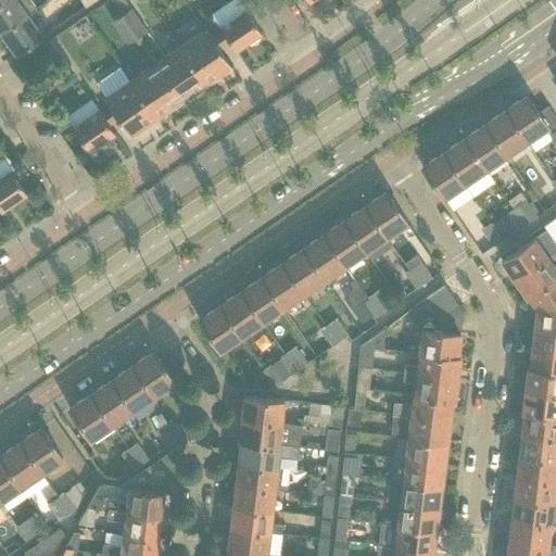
[(1,0),(0,1),(0,28),(2,32),(27,14),(36,8),(29,0),(1,0)]
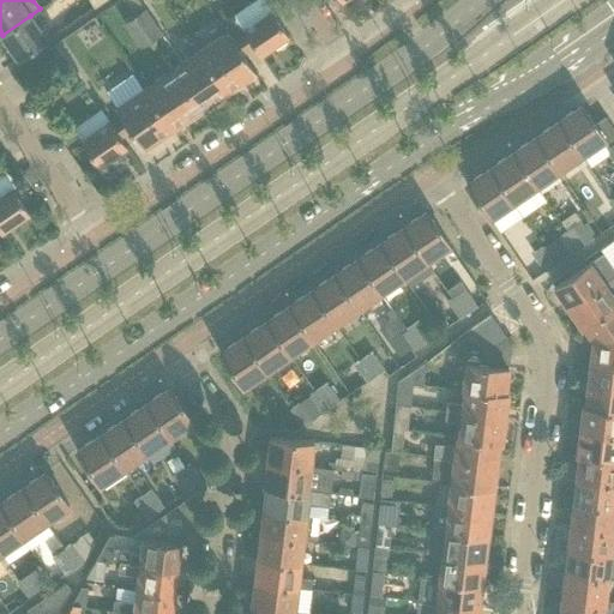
[(144,8),(134,16),(151,41),(162,34),(144,8)]
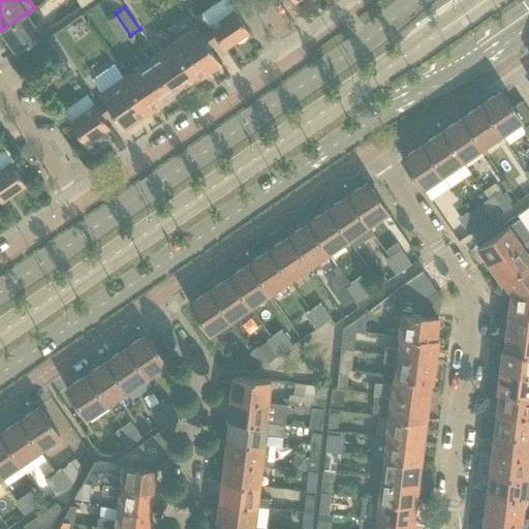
[(232,8),(209,25),(224,48),(248,31),(232,8)]
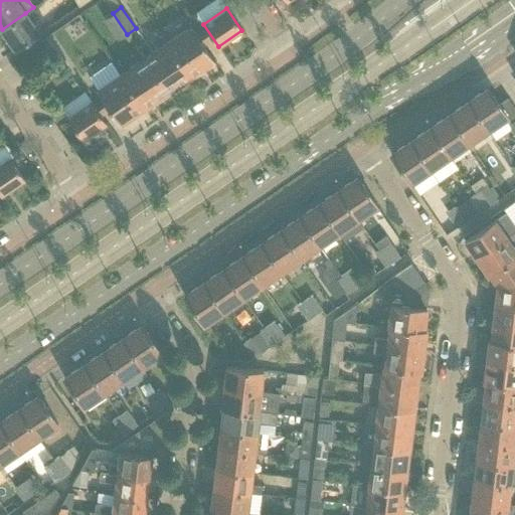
[(25,13),(2,29),(15,48),(14,49),(15,50),(39,33),(25,13)]
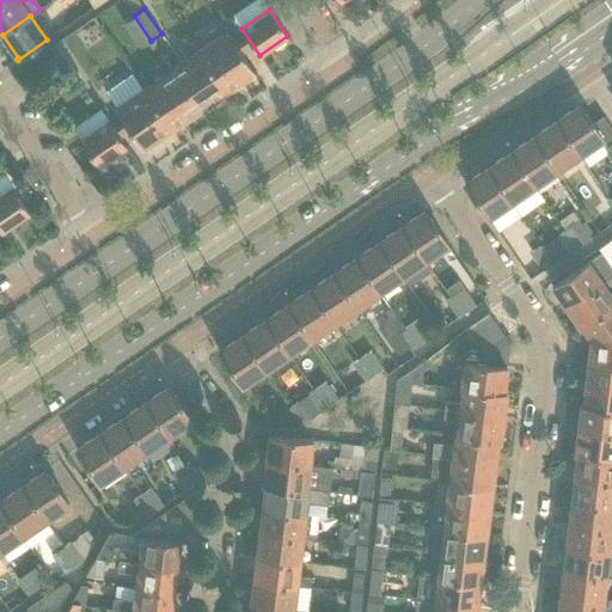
[(151,41),(134,16),(123,23),(142,48),(151,41)]
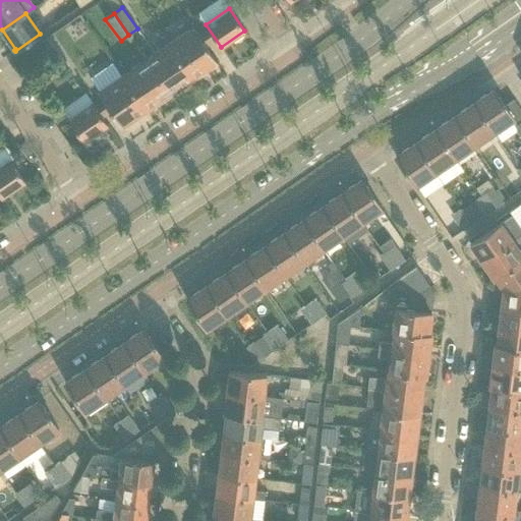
[(192,26),(169,43),(193,79),(217,63),(206,46),(215,40),(220,47),(221,47),(206,24),(206,25),(207,26),(196,34),(192,26)]
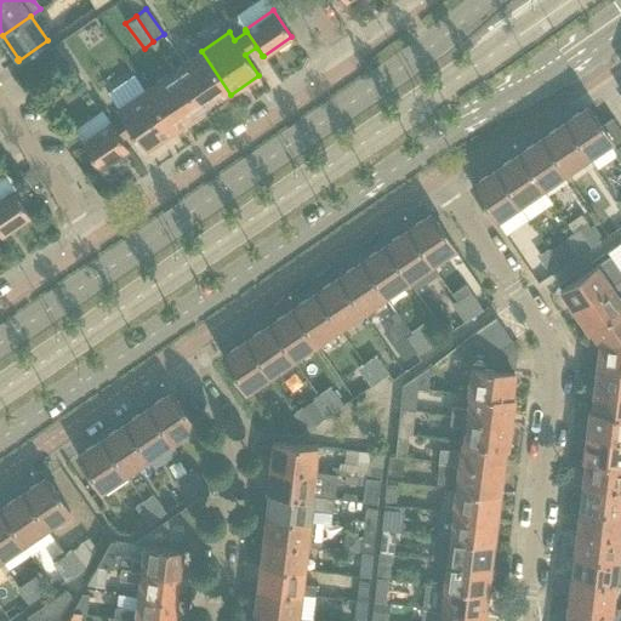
[(55,45),(30,62),(39,73),(63,57),(55,45)]
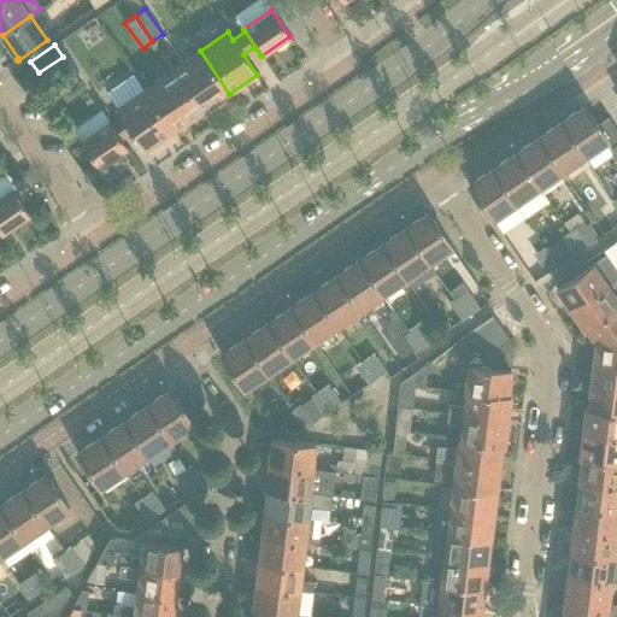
[(200,51),(171,70),(201,113),(229,94),(200,51)]
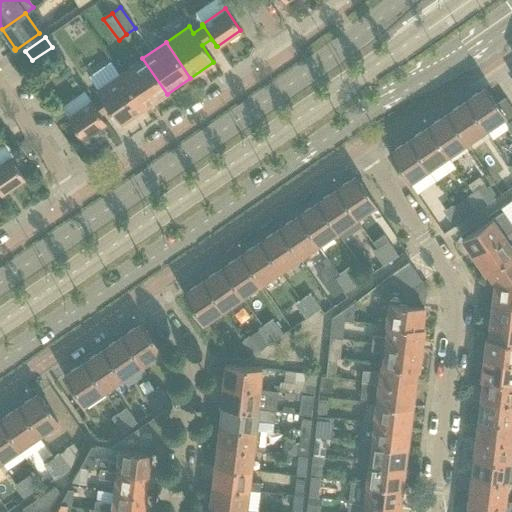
[(142,58),(119,74),(143,110),(167,94),(142,58)]
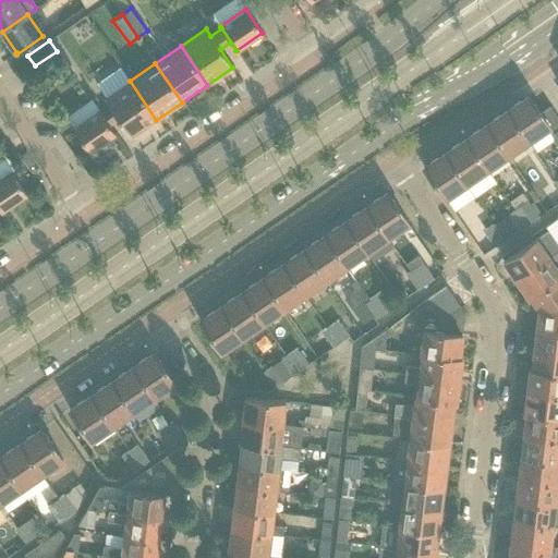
[(109,106),(100,111),(109,124),(118,119),(131,137),(156,120),(130,81),(104,98),(109,106)]
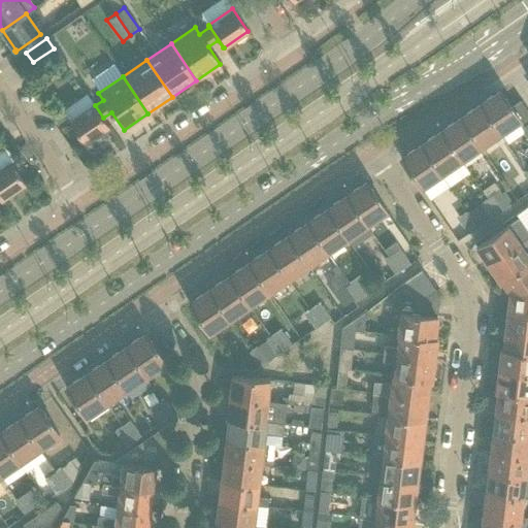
[(499,90),(480,104),(499,132),(507,144),(527,131),(524,126),(527,123),(527,111),(521,101),(512,107),(499,90)]
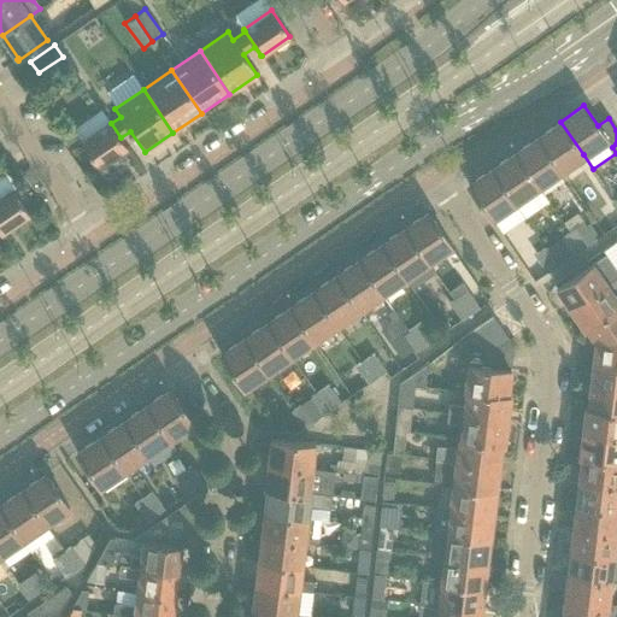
[(121,137),(111,123),(110,123),(109,122),(80,141),(98,168),(127,147),(121,139),(121,137)]
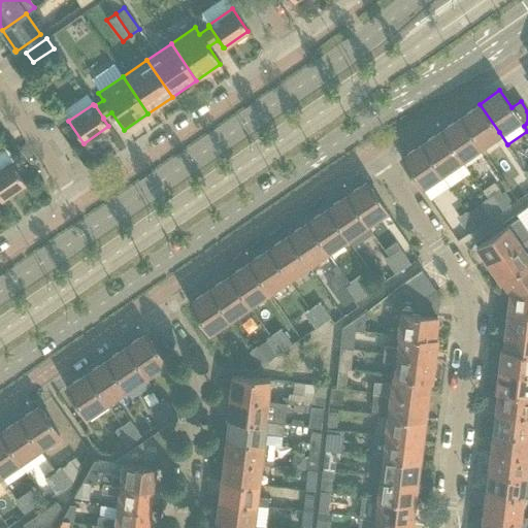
[(480,104),(460,118),(480,145),(499,132),(480,104)]
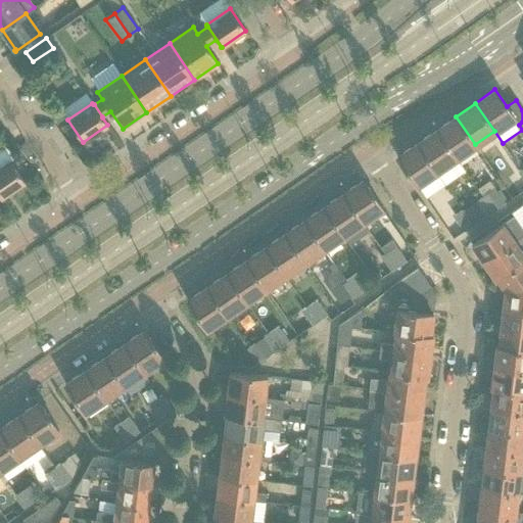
[(456,116),(436,130),(456,157),(475,144),(456,116)]
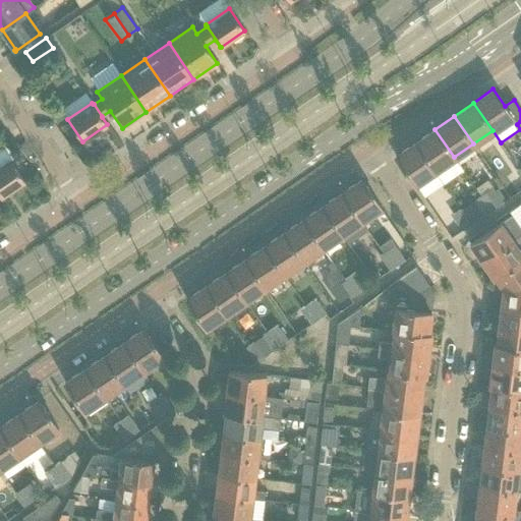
[(435,129),(415,142),(435,170),(444,184),(463,171),(454,157),(435,129)]
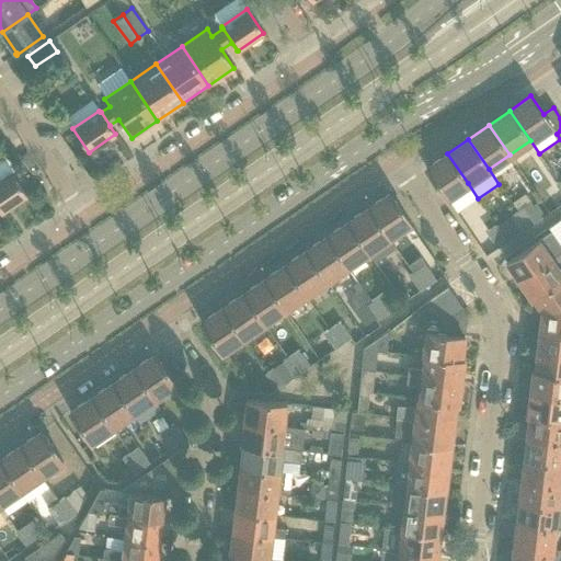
[(468,183),(447,153),(425,168),(446,198),(447,198),(446,197),(468,183)]
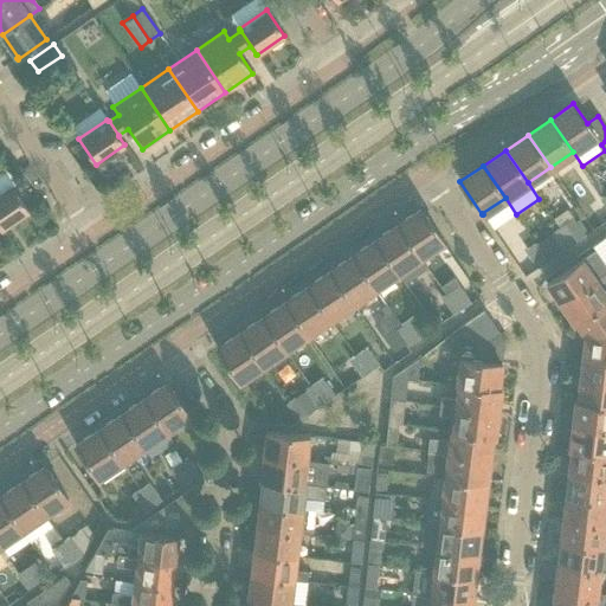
[(11,185),(0,192),(0,227),(1,230),(28,211),(11,185)]
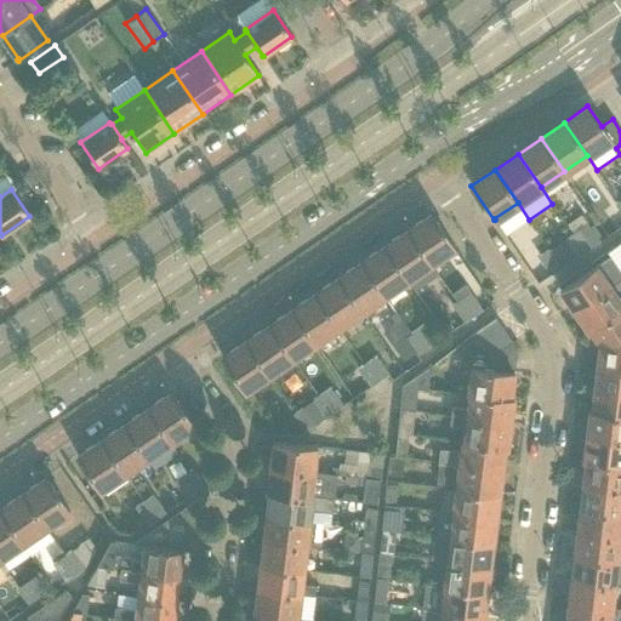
[(431,214),(408,229),(431,262),(453,248),(454,248),(431,214)]
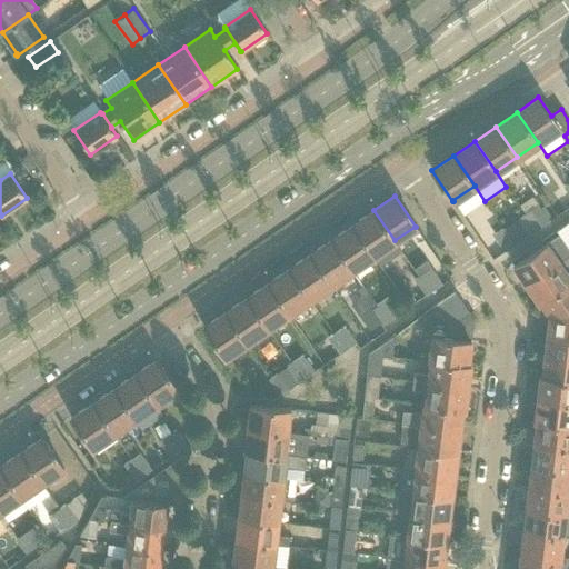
[(538,205),(525,213),(537,229),(537,230),(549,221),(538,205)]
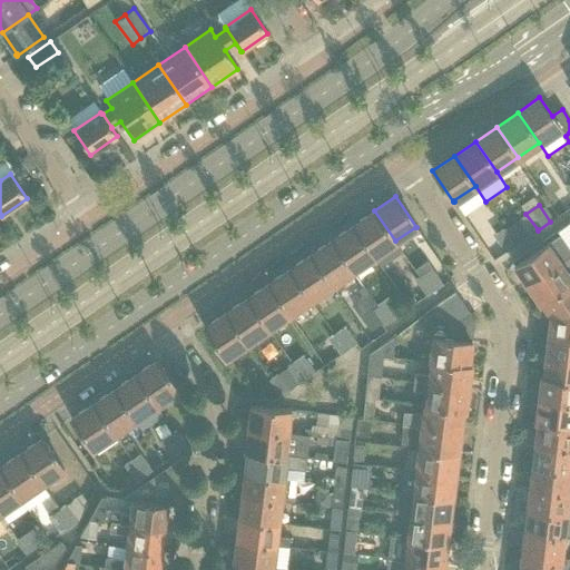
[(374,210),(353,225),(373,255),(395,241),(374,210)]
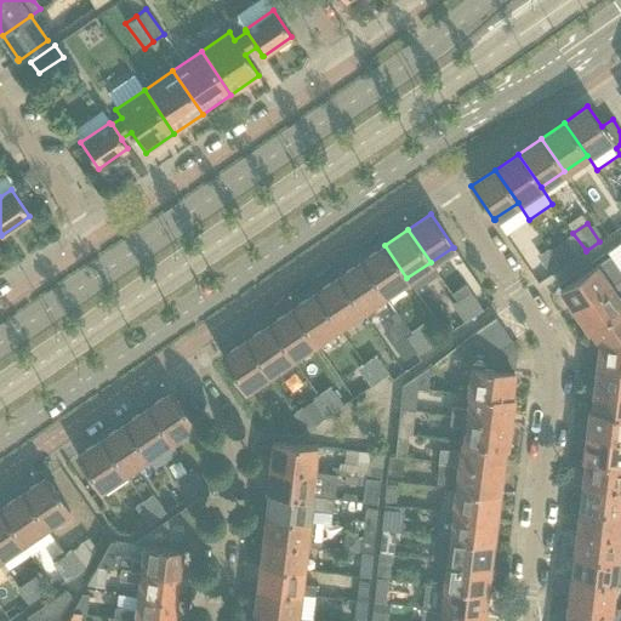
[(385,245),(362,261),(385,294),(406,278),(385,245)]
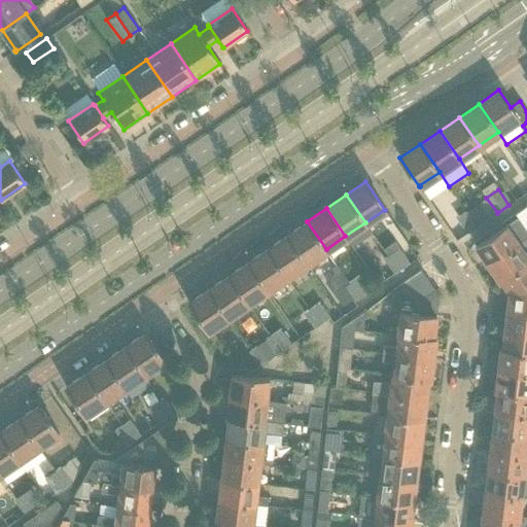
[(466,211),(458,216),(468,232),(477,226),(466,211)]
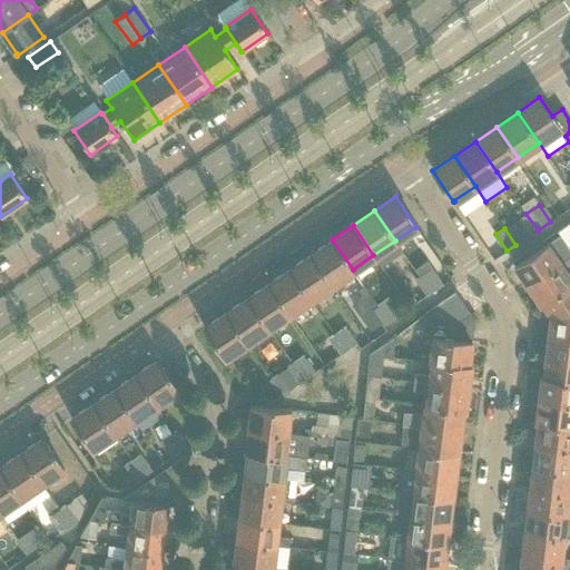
[(514,265),(513,266),(527,285),(569,255),(569,249),(560,235),(514,265)]
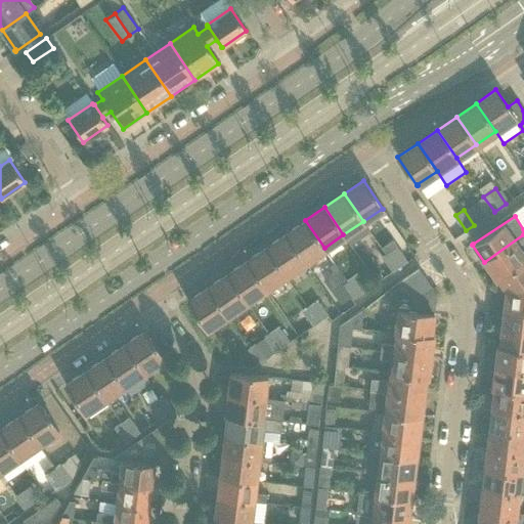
[(305,220),(285,233),(304,261),(324,248),(305,220)]
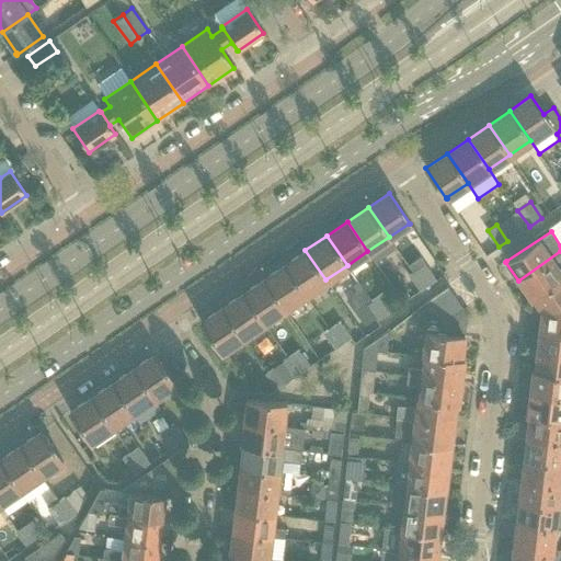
[(305,250),(285,264),(305,294),(325,279),(305,250)]
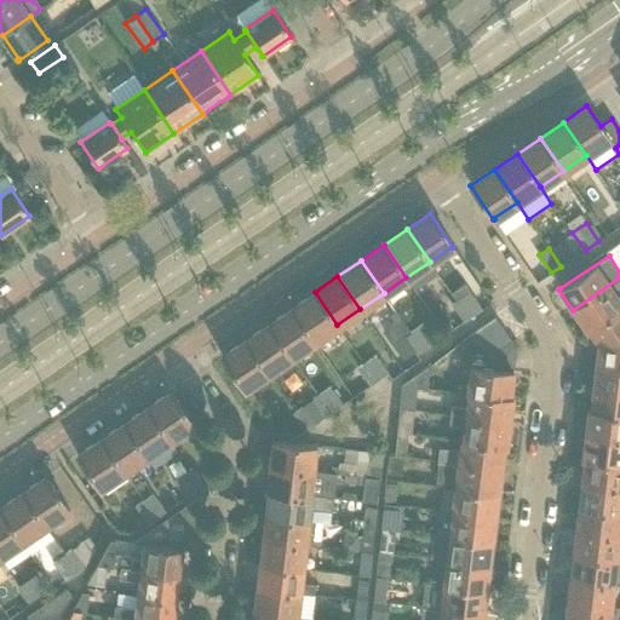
[(587,331),(589,329),(619,306),(619,298),(618,296),(619,293),(619,277),(573,310),(587,331)]
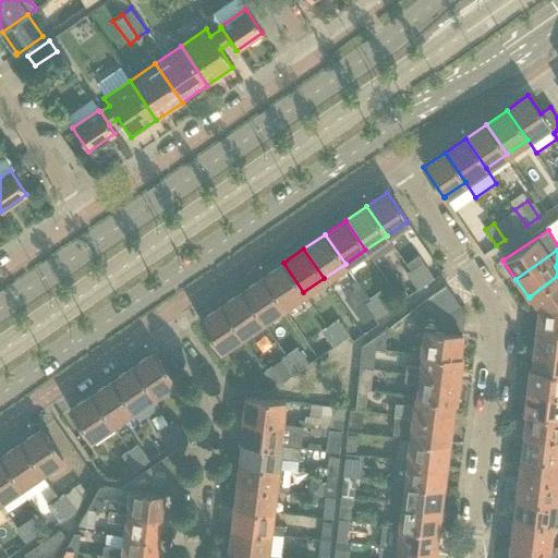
[(419,256),(405,264),(410,270),(422,262),(419,256)]
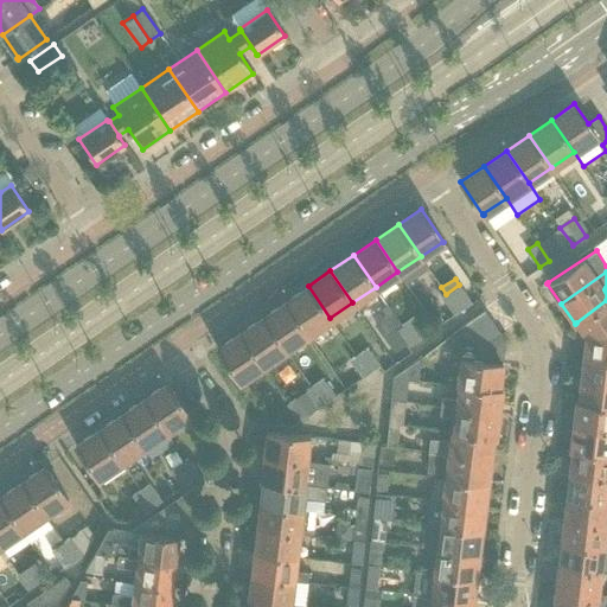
[(446,294),(442,296),(454,314),(472,304),(459,285),(446,294)]
